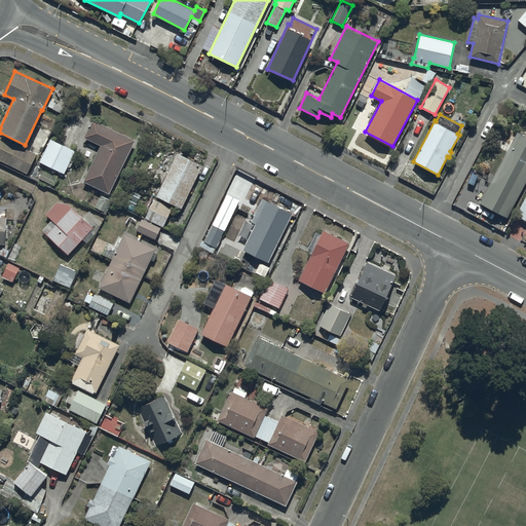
[(83,181),(109,193),(135,140),(94,119),(84,138),(101,145),(83,181)]
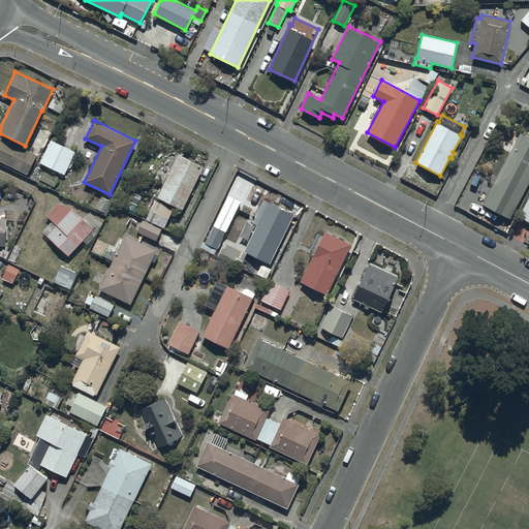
[(510,219),(528,182),(528,136),(520,132),(483,205),(510,219)]
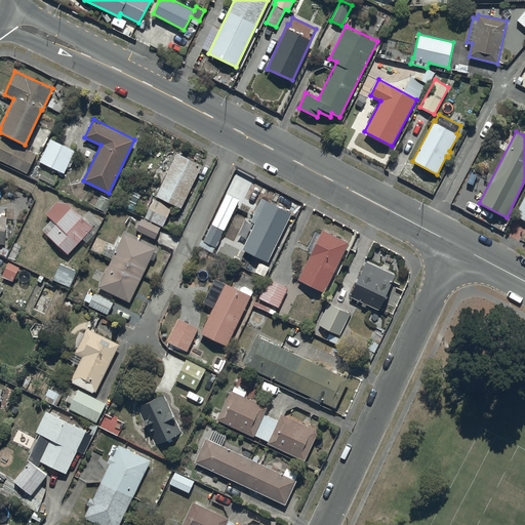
[(0,135),(0,159),(28,173),(37,154),(0,135)]
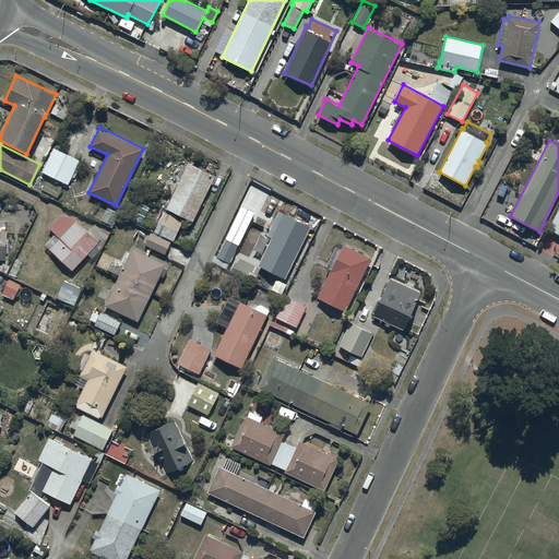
[(42,171),(68,183),(80,159),(54,147),(42,171)]
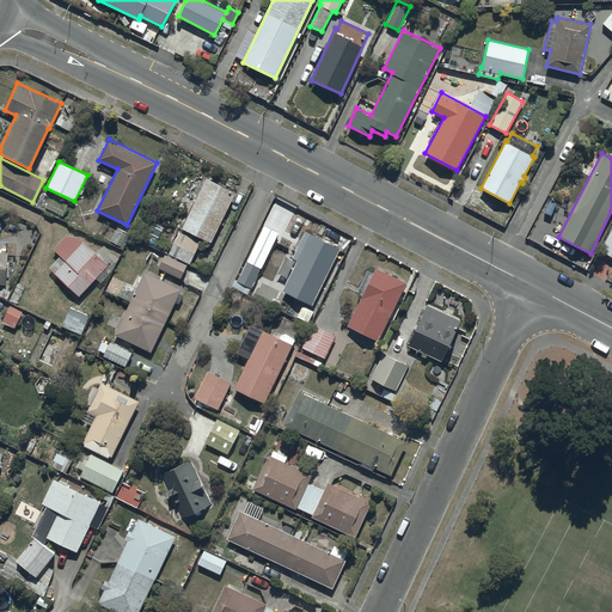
[(182,227),(210,242),(236,191),(206,177),(182,227)]
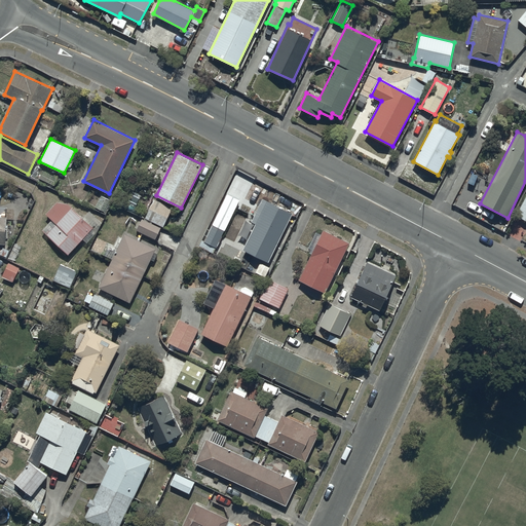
[(227,192),(203,240),(217,247),(239,198),(227,192)]
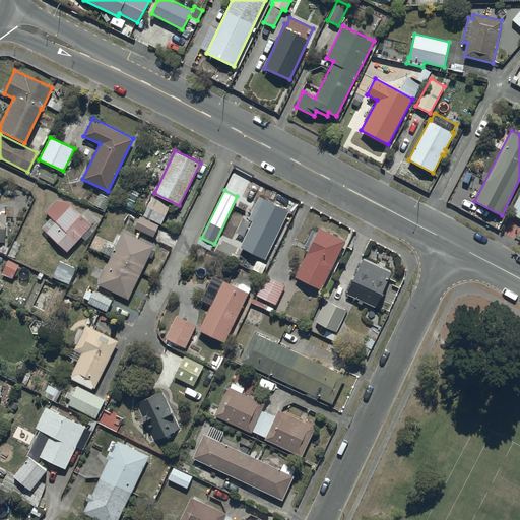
[(519,193),(510,212),(519,217),(519,193)]
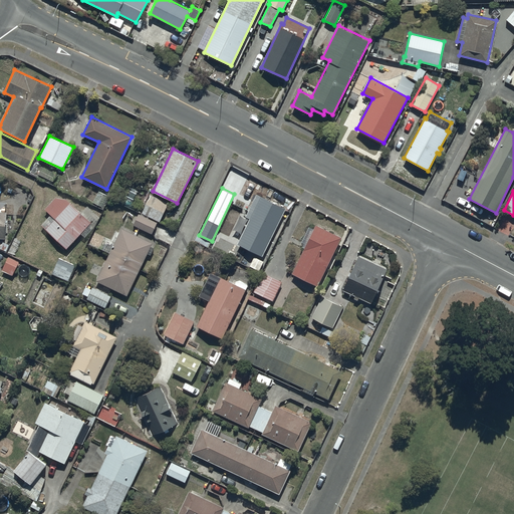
[(142,213),(160,221),(168,203),(150,194),(142,213)]
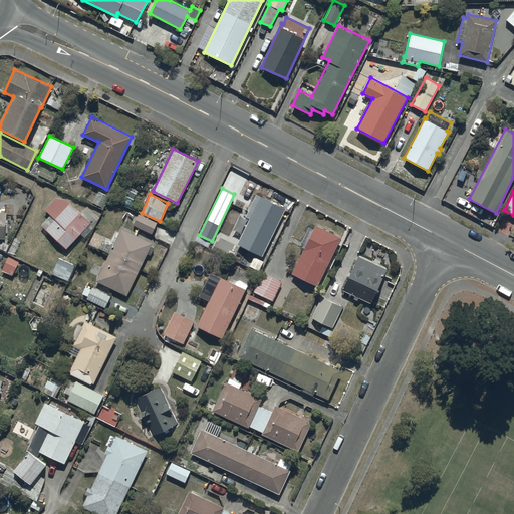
[(237,244),(262,256),(285,208),(257,194),(246,216),(249,218),(237,244)]
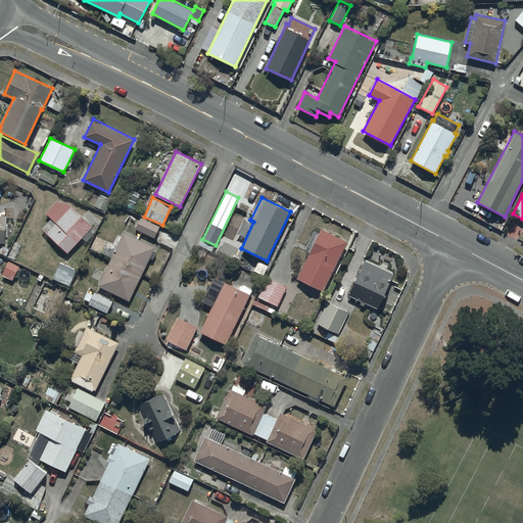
[(42,229),(67,252),(92,226),(66,202),(56,201),(45,212),(51,219),(42,229)]
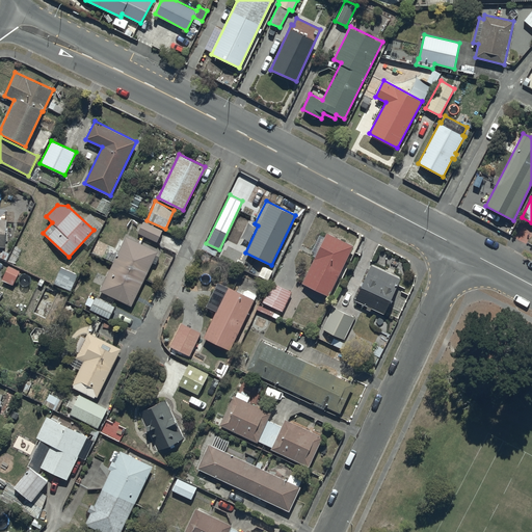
[(137,233),(157,242),(162,230),(143,221),(137,233)]
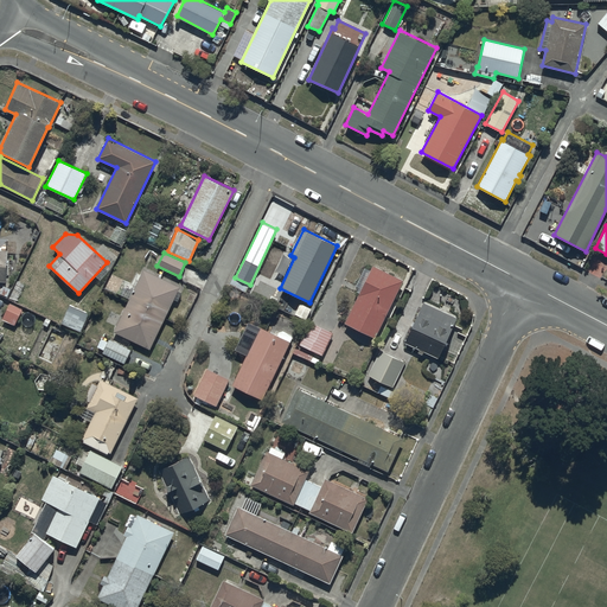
[(345,323),(375,337),(403,280),(372,264),(370,269),(364,267),(355,286),(357,287),(356,292),(359,293),(345,323)]
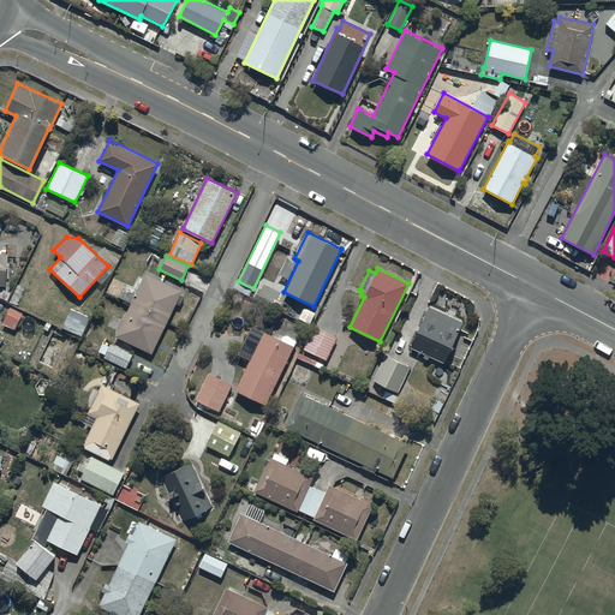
[(115,336),(151,353),(181,290),(145,273),(115,336)]
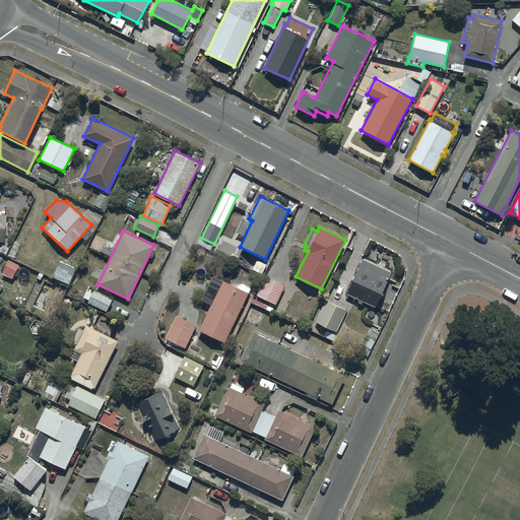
[(363,302),(375,307),(391,271),(363,258),(346,294),(359,299),(358,302),(363,304),(363,302)]
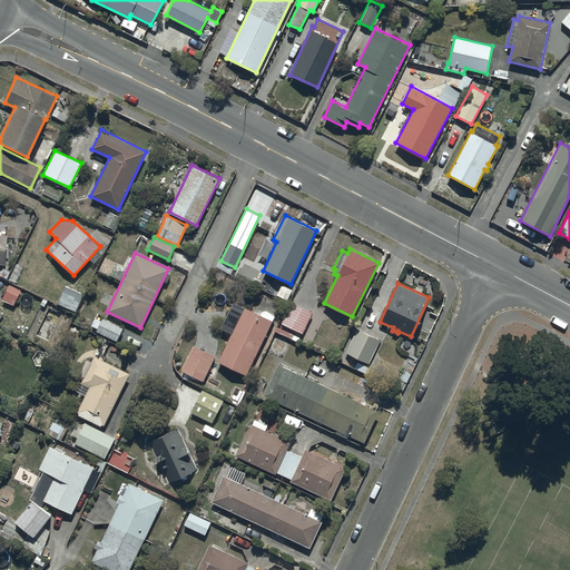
[(8,285),(2,301),(15,306),(20,290),(8,285)]
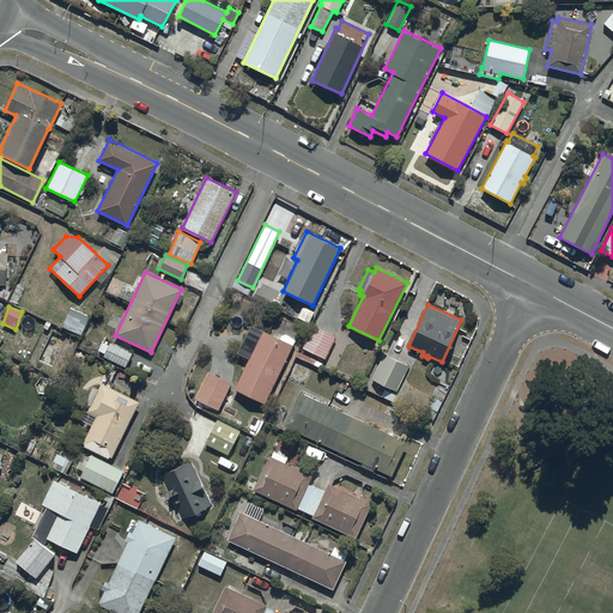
[(90,315),(70,307),(61,326),(82,334),(90,315)]
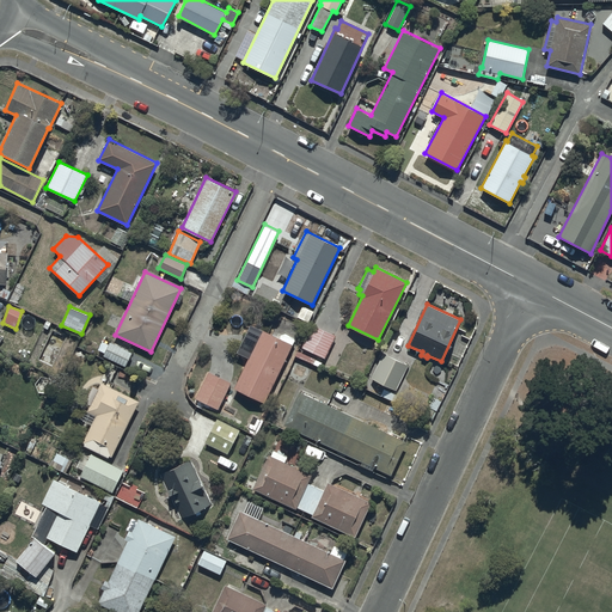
[(249,357),(234,387),(264,402),(295,337),(281,330),(277,337),(250,324),(237,352),(249,357)]
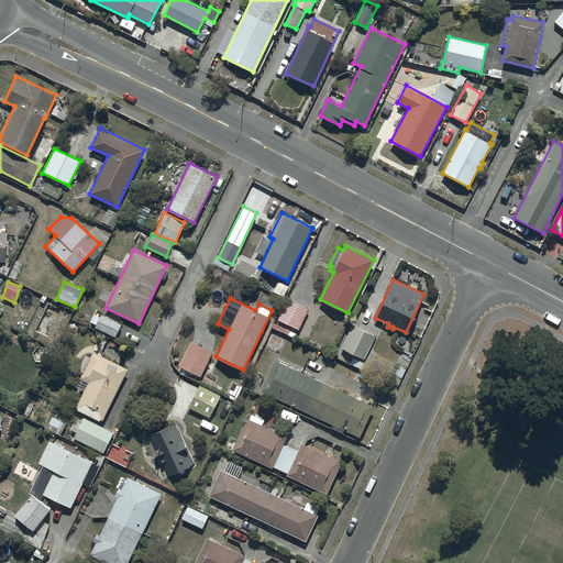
[(277,319),(299,330),(309,309),(287,298),(277,319)]
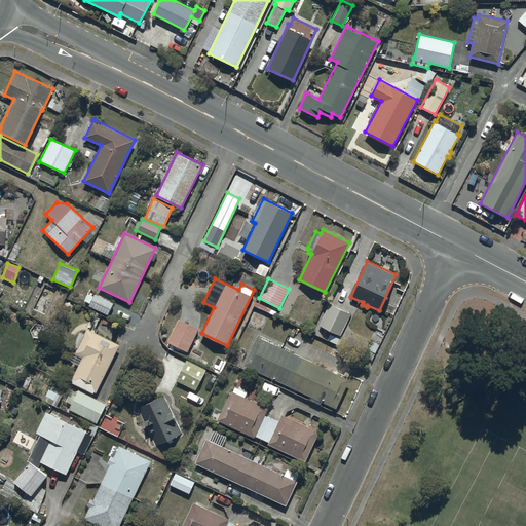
[(88,306),(108,315),(109,313),(117,316),(121,308),(113,304),(113,303),(95,294),(88,306)]
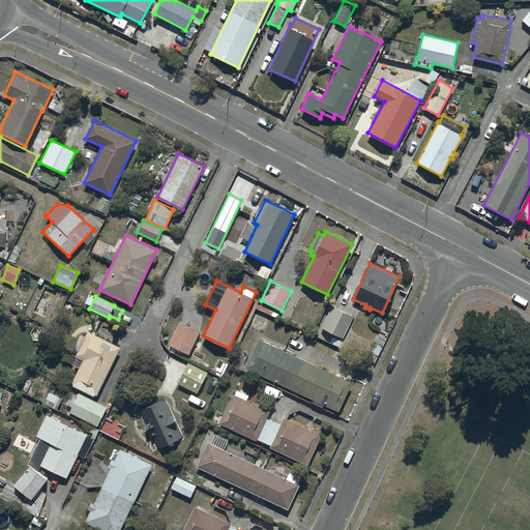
[(321,327),(343,339),(354,316),(332,305),(321,327)]
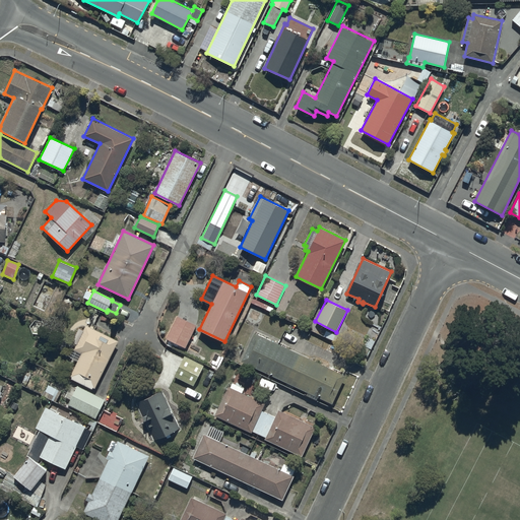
[(166,338),(185,347),(196,325),(177,315),(166,338)]
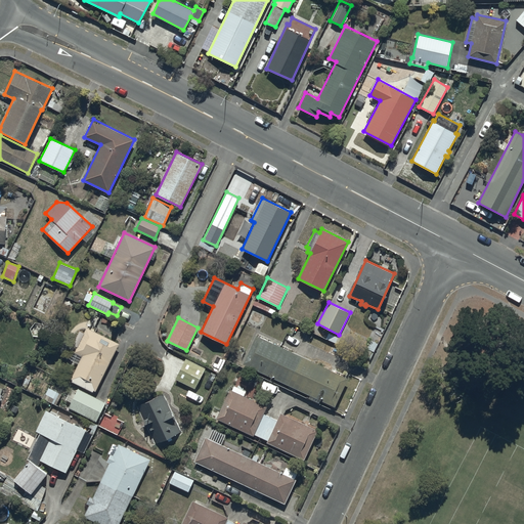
[(71,379),(95,391),(119,342),(87,326),(75,351),(82,354),(71,379)]
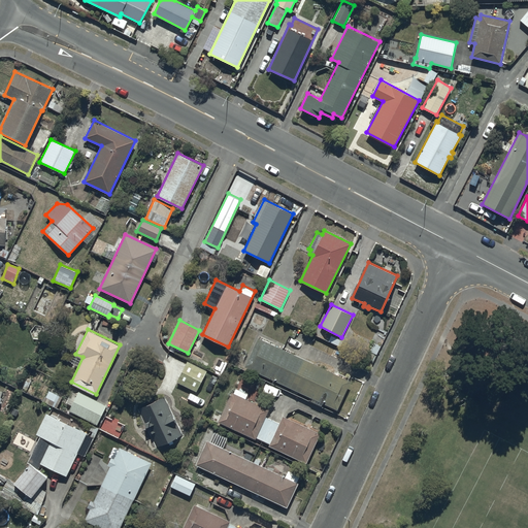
[(323,403),(337,410),(351,381),(258,337),(244,367),(291,389),(290,391),(297,394),(298,392),(312,398),(310,401),(321,406),(323,403)]
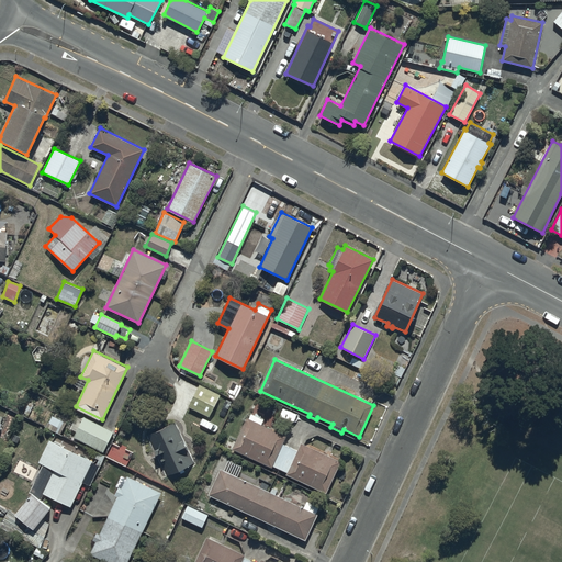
[(188,406),(209,417),(221,394),(199,384),(188,406)]
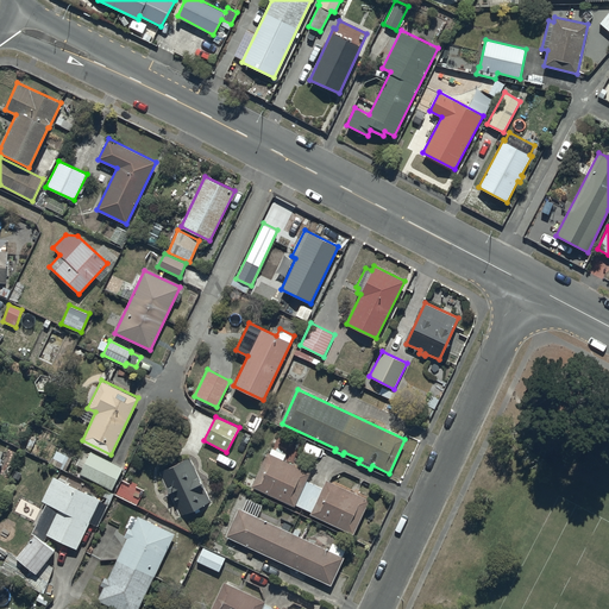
[(353,534),(369,500),(326,479),(322,488),(307,481),(311,472),(283,459),(286,454),(271,447),(269,453),(267,452),(251,487),(295,507),(296,504),(311,512),(309,514),(353,534)]
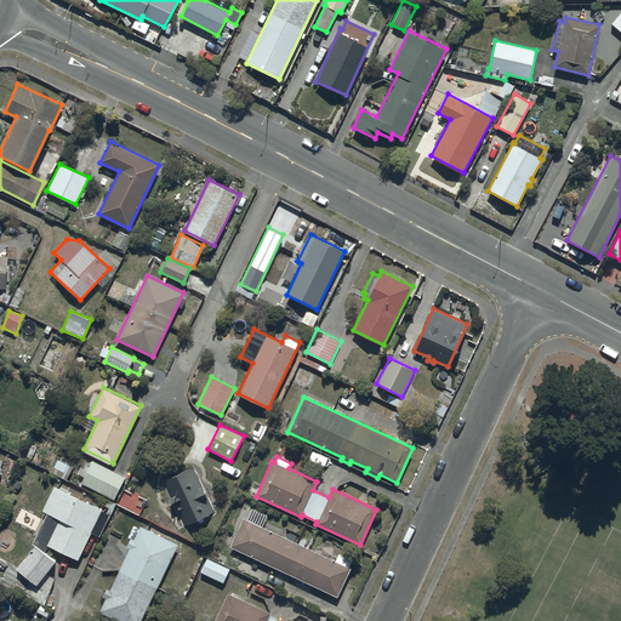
[(80,483),(114,500),(125,476),(91,460),(80,483)]
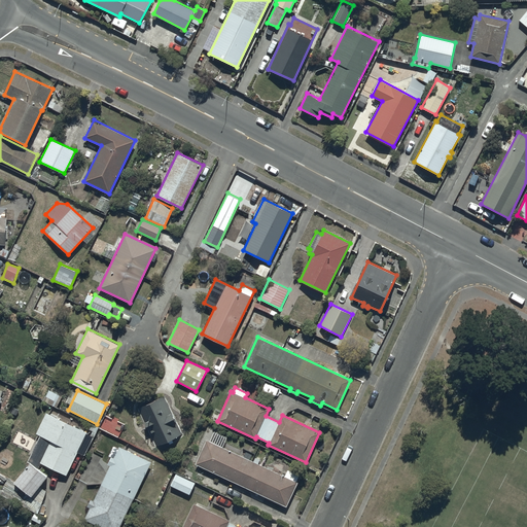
[(137,408),(155,447),(181,434),(163,396),(137,408)]
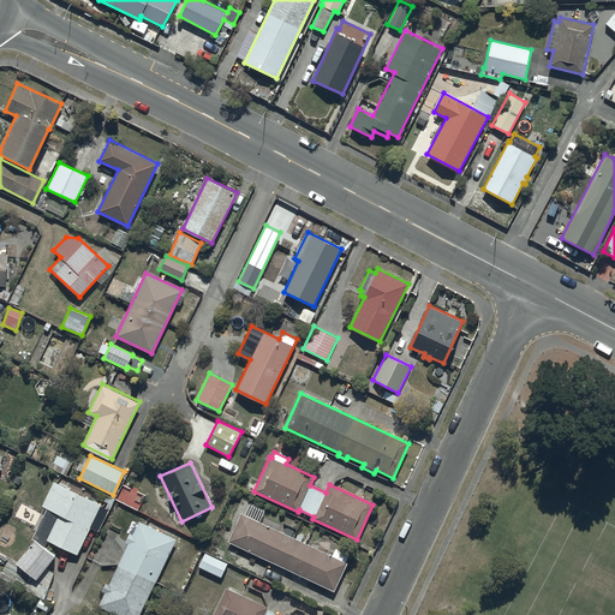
[(47,539),(77,554),(102,503),(54,481),(42,506),(46,508),(33,537),(46,543),(47,539)]
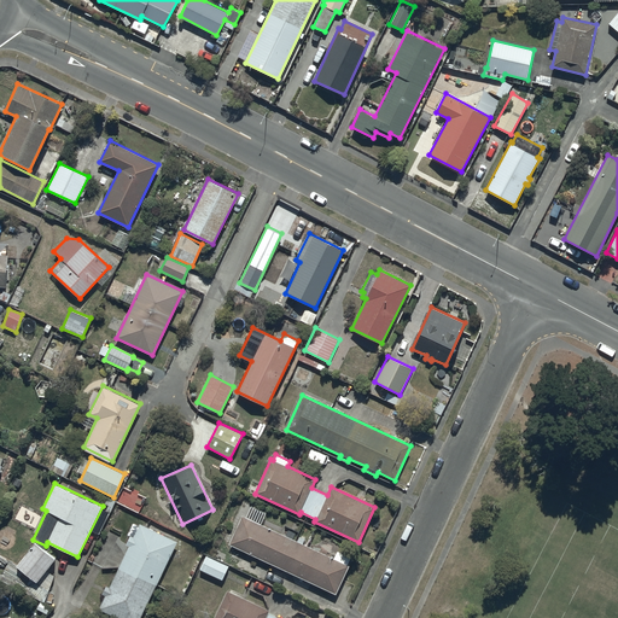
[(228,544),(336,594),(349,565),(348,565),(351,557),(337,551),(333,558),(242,516),(228,544)]
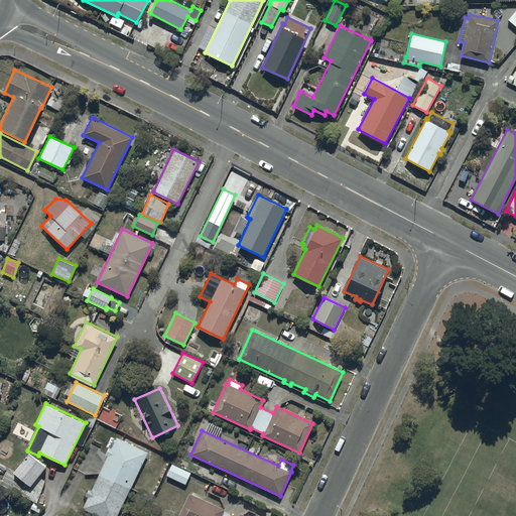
[(83,508),(99,515),(117,515),(148,452),(116,436),(115,438),(112,436),(104,454),(108,456),(92,490),(89,488),(85,496),(88,497),(83,508)]
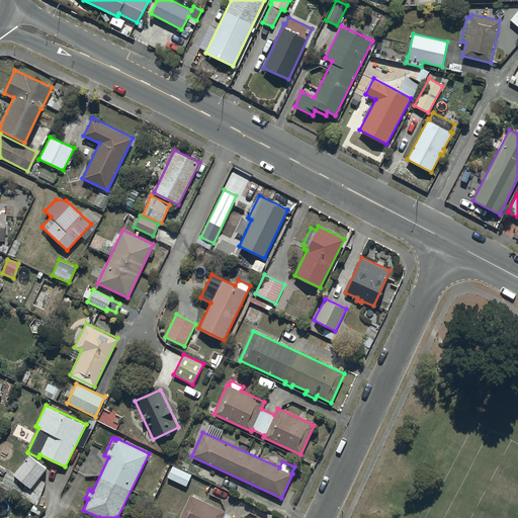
[(47,467),(28,453),(13,473),(31,487),(47,467)]
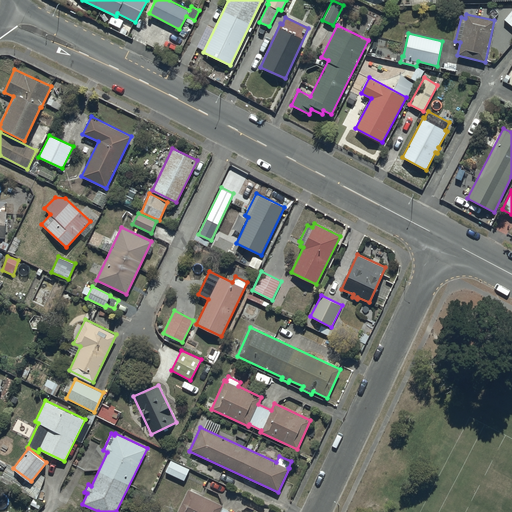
[(165,471),(184,480),(189,469),(170,460),(165,471)]
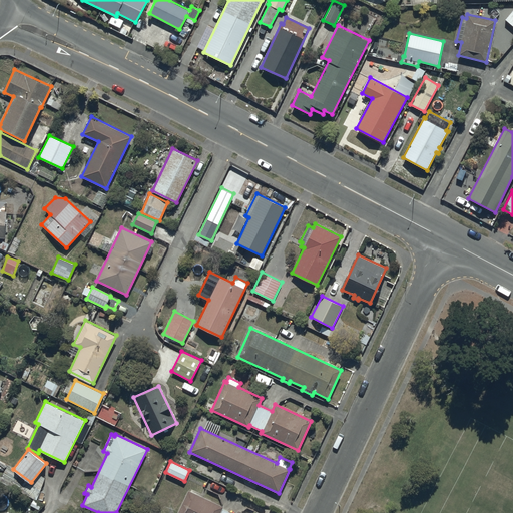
[(176,512),(244,512),(238,510),(236,512),(231,512),(222,508),(223,507),(188,490),(176,512)]
